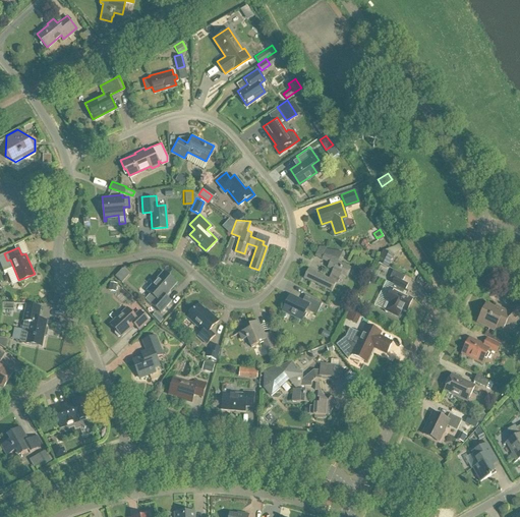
[(346,275),(350,266),(337,260),(341,249),(326,247),(321,257),(329,261),(327,266),(332,268),(328,277),(307,267),(303,276),(331,289),(339,272),(346,275)]
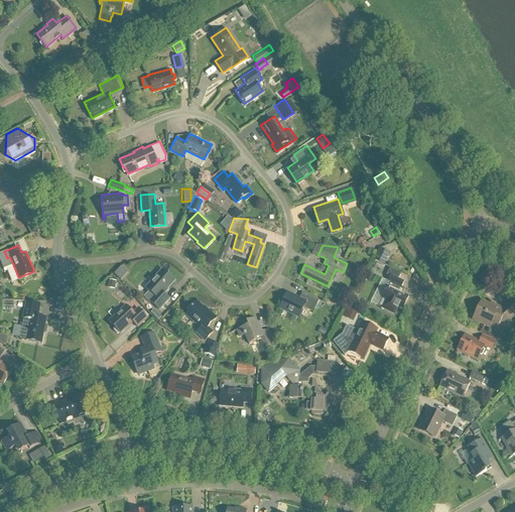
[(379,245),(373,257),(383,262),(388,250),(379,245)]
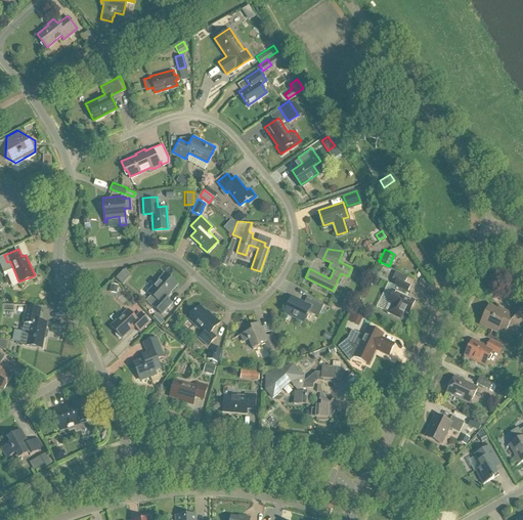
[(120,282),(129,273),(122,266),(114,275),(120,282)]
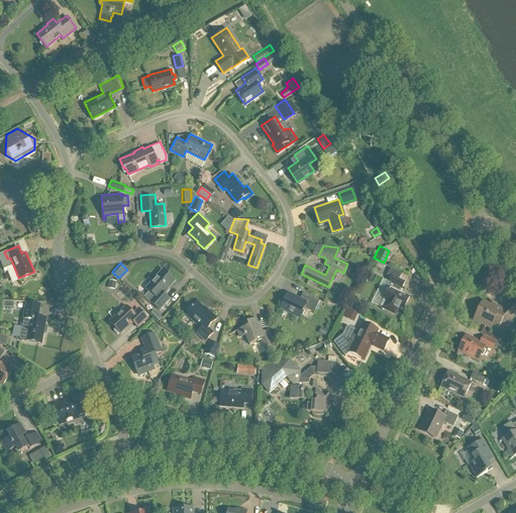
[(401,272),(390,266),(386,274),(390,276),(388,280),(390,281),(388,285),(388,284),(382,297),(385,299),(382,306),(394,312),(397,307),(398,307),(398,306),(397,306),(398,305),(402,307),(408,295),(398,290),(400,286),(401,286),(404,280),(398,277),(401,272)]
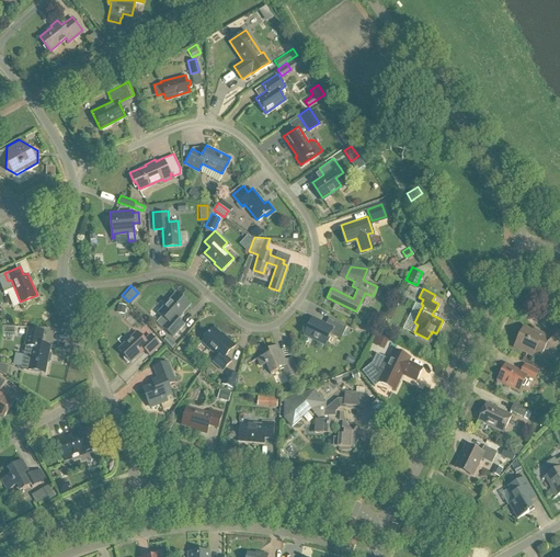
[(176,316),(187,304),(174,292),(159,309),(162,314),(157,320),(172,334),(183,321),(176,316)]
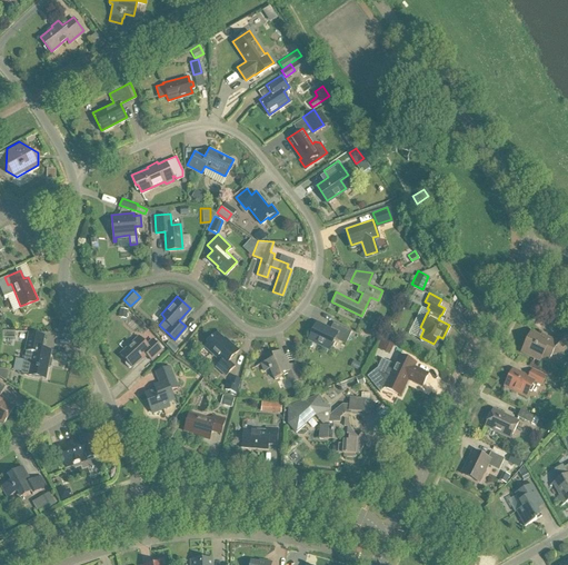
[(345,342),(351,328),(332,319),(329,327),(316,320),(308,337),(328,347),(334,337),(345,342)]
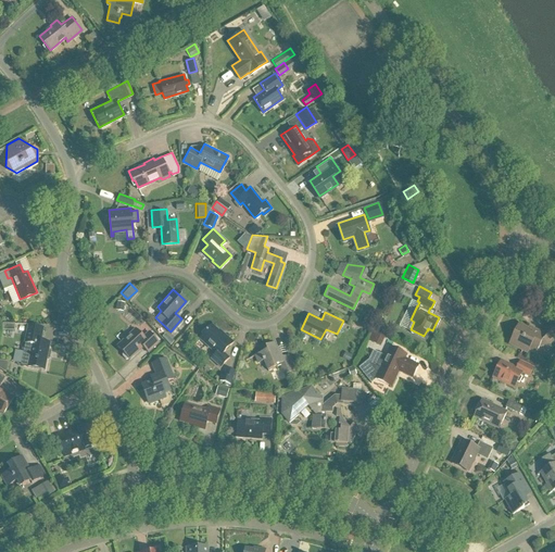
[(547,343),(554,335),(554,328),(547,322),(540,329),(533,327),(532,329),(518,322),(509,340),(522,347),(524,343),(535,349),(541,338),(547,343)]
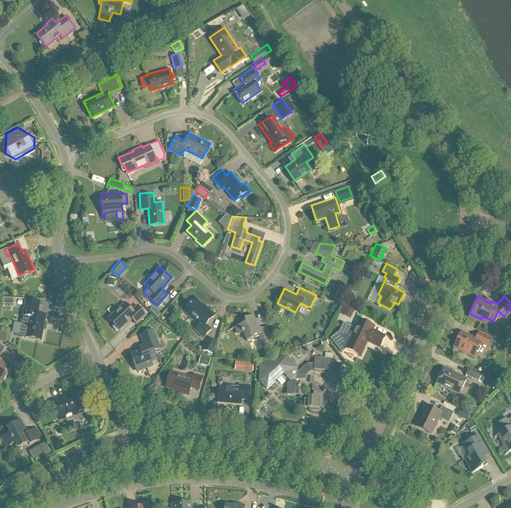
[(40,338),(45,313),(37,311),(39,299),(25,297),(22,313),(23,313),(19,334),(40,338)]
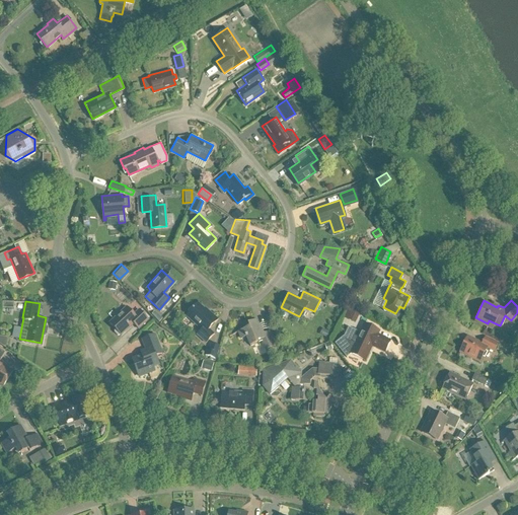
[(208,327),(217,317),(209,310),(208,311),(197,301),(186,314),(201,327),(197,333),(205,341),(213,332),(208,327)]
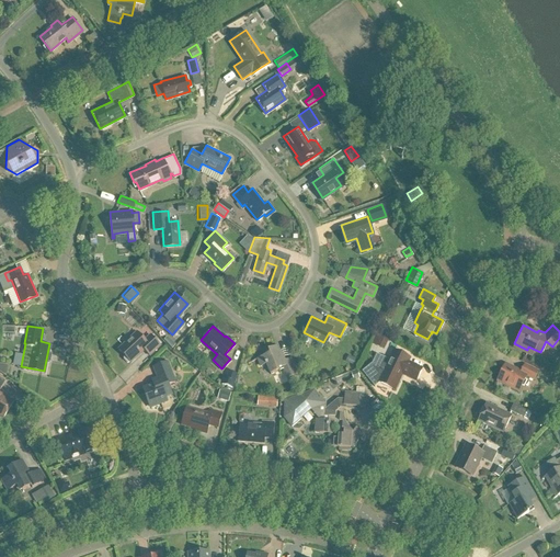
[(136,330),(117,348),(124,354),(123,355),(123,357),(126,361),(127,361),(129,360),(129,361),(144,348),(149,353),(160,343),(150,332),(144,339),(136,330)]
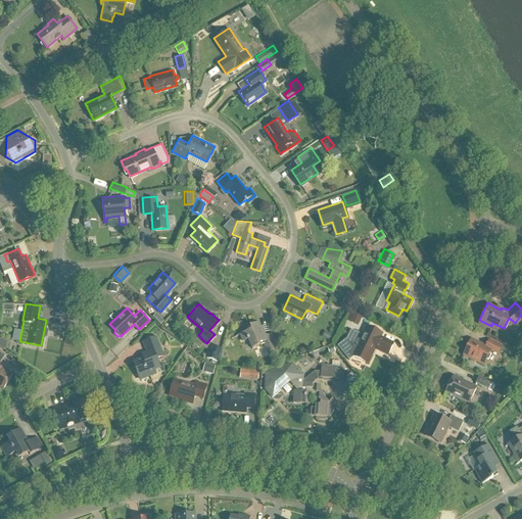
[(267,349),(277,345),(271,331),(265,333),(264,330),(262,331),(256,321),(249,324),(250,327),(239,332),(242,339),(247,337),(251,346),(264,341),(267,349)]
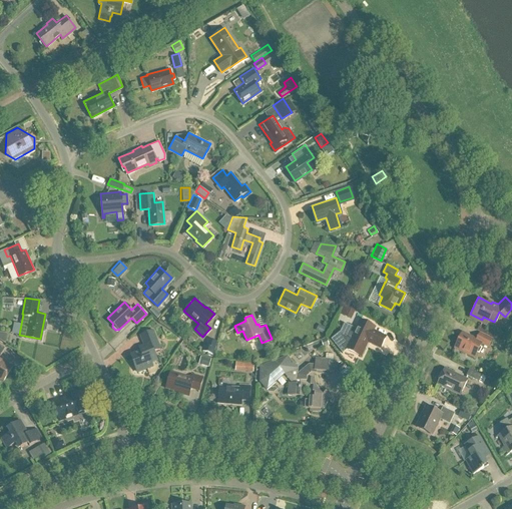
[(359,319),(355,327),(343,321),(339,329),(330,337),(342,351),(347,347),(360,354),(367,340),(380,346),(385,335),(372,329),(374,326),(359,319)]
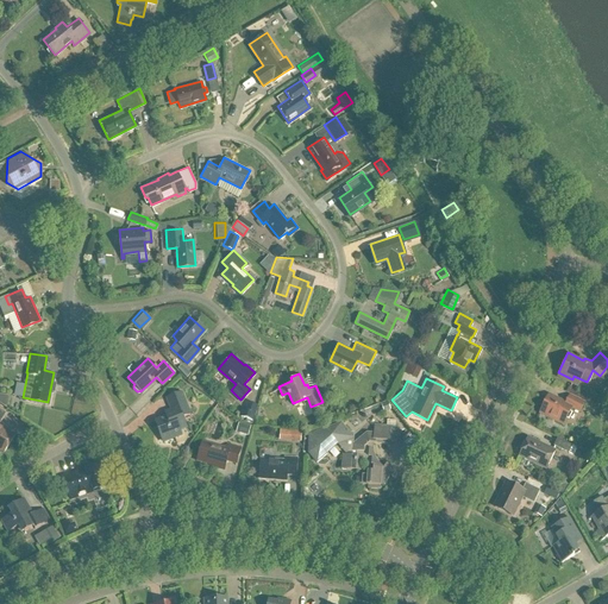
[(182,414),(189,411),(181,389),(165,396),(170,407),(164,409),(165,414),(154,419),(162,438),(174,433),(173,429),(186,425),(182,414)]
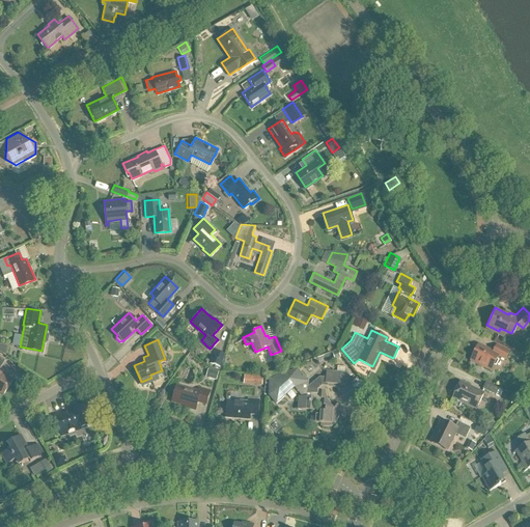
[(504,357),(508,349),(496,342),(492,350),(477,342),(470,358),(491,367),(497,354),(504,357)]
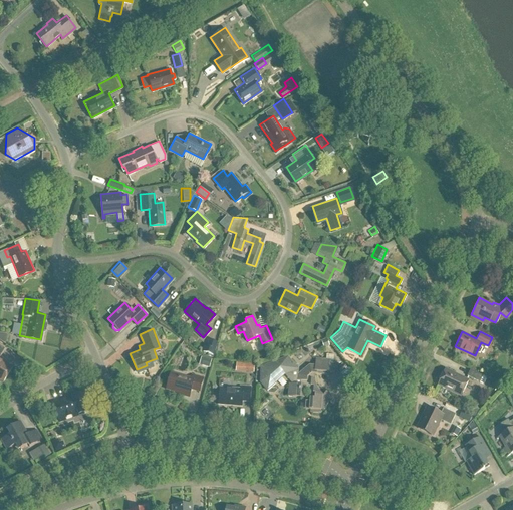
[(213,352),(217,339),(208,337),(206,344),(203,343),(202,349),(213,352)]
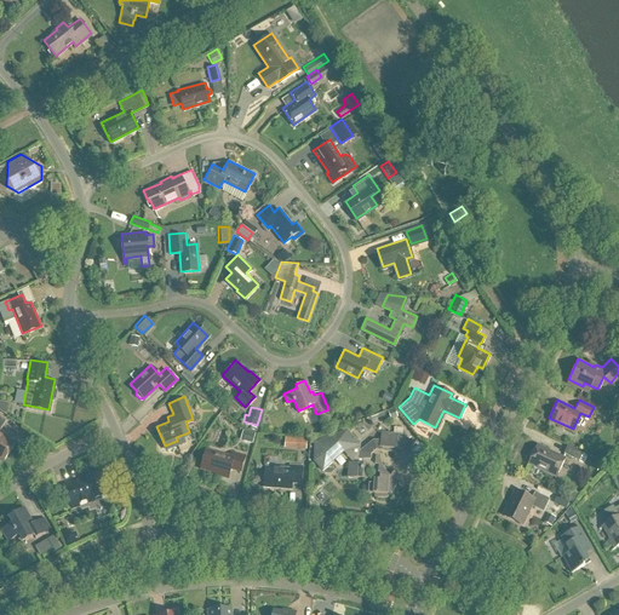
[(0,458),(3,460),(15,442),(0,432),(0,426),(5,419),(0,415),(0,458)]
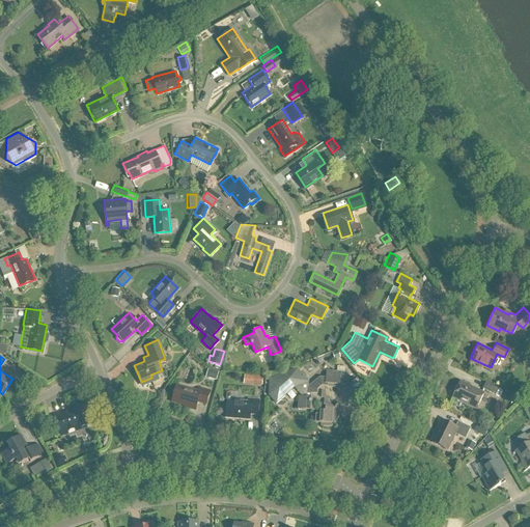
[(216,378),(218,369),(210,367),(207,376),(216,378)]
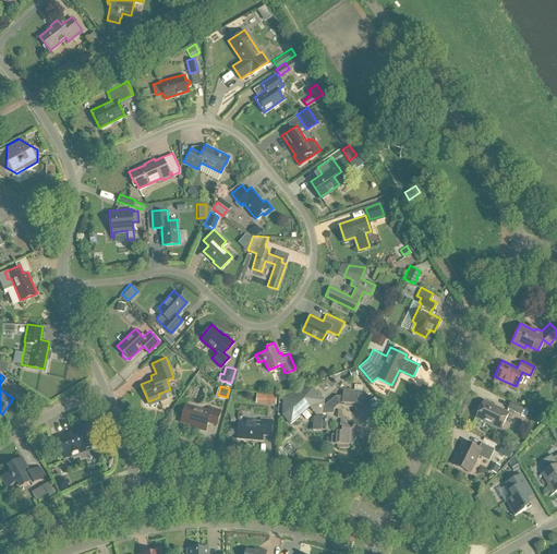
[(335,395),(326,402),(324,405),(323,405),(323,399),(312,386),(282,397),(282,413),(290,422),(309,405),(317,416),(313,414),(312,428),(329,430),(330,421),(339,422),(339,424),(341,425),(340,431),(337,430),(336,434),(330,433),(330,436),(326,436),(326,441),(330,442),(337,443),(336,445),(348,446),(356,432),(356,431),(353,431),(353,430),(351,430),(351,429),(349,428),(349,426),(347,424),(344,422),(343,419),(342,416),(341,413),(341,410),(341,405),(343,405),(343,401),(355,402),(355,388),(342,387),(341,395),(335,395)]
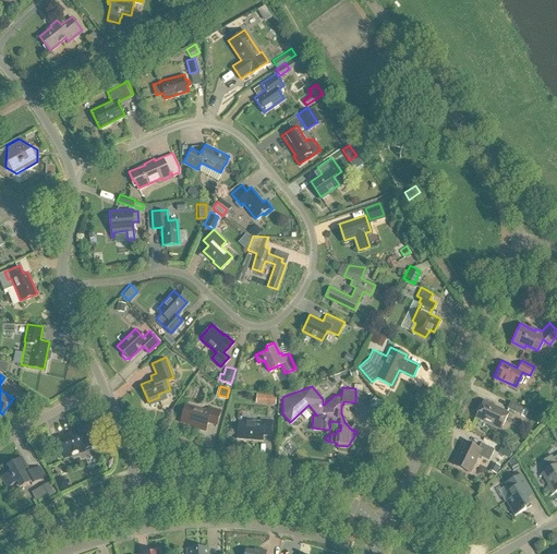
[(253,392),(253,401),(274,401),(274,392),(253,392)]
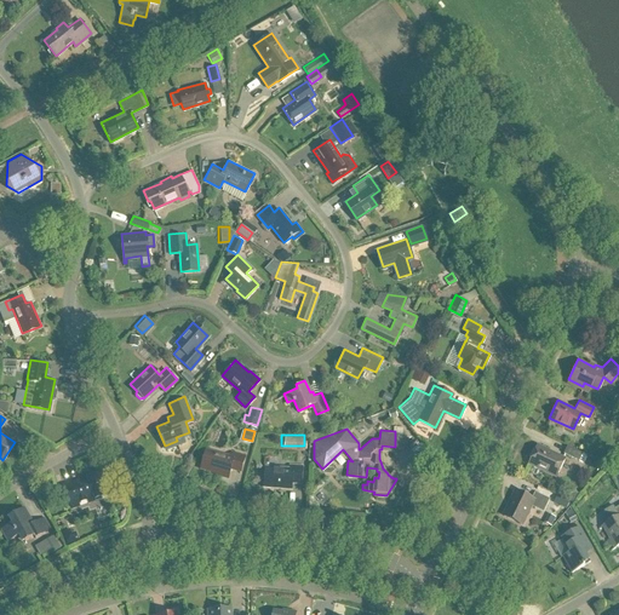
[(555,475),(565,457),(537,443),(527,461),(555,475)]
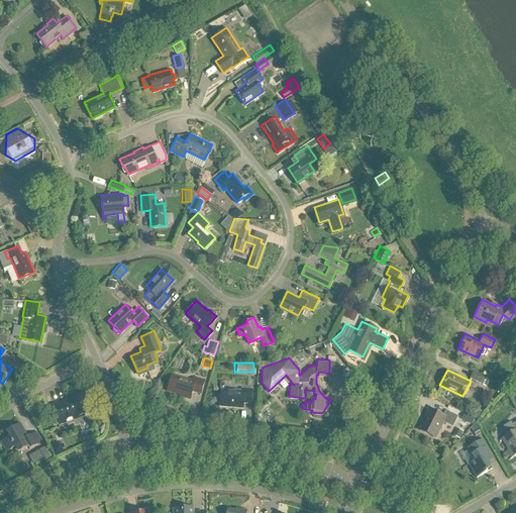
[(472,370),(469,377),(482,383),(485,376),(472,370)]
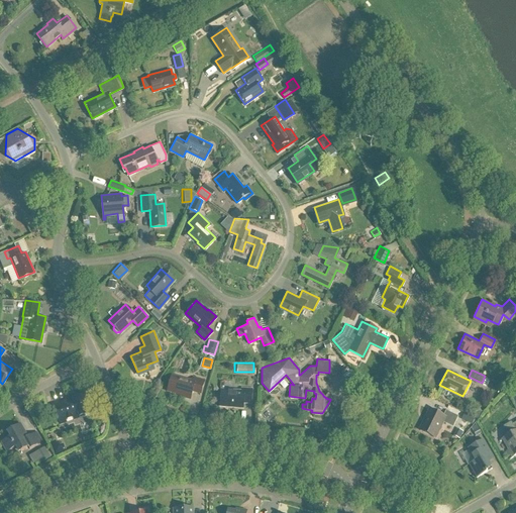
[(200,391),(204,378),(192,375),(191,379),(171,374),(167,389),(180,393),(180,394),(190,397),(192,389),(200,391)]
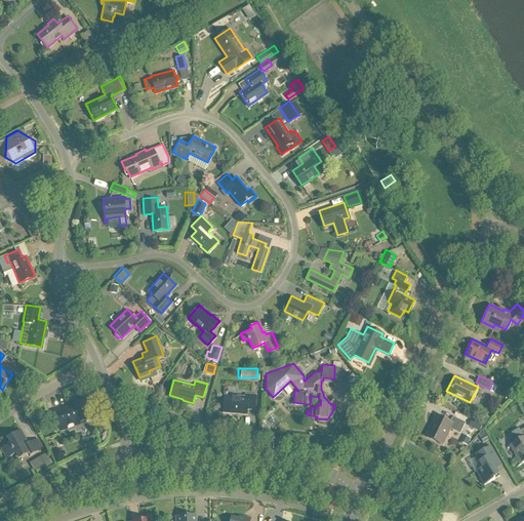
[(523,391),(520,388),(514,394),(519,402),(522,400),(523,391)]
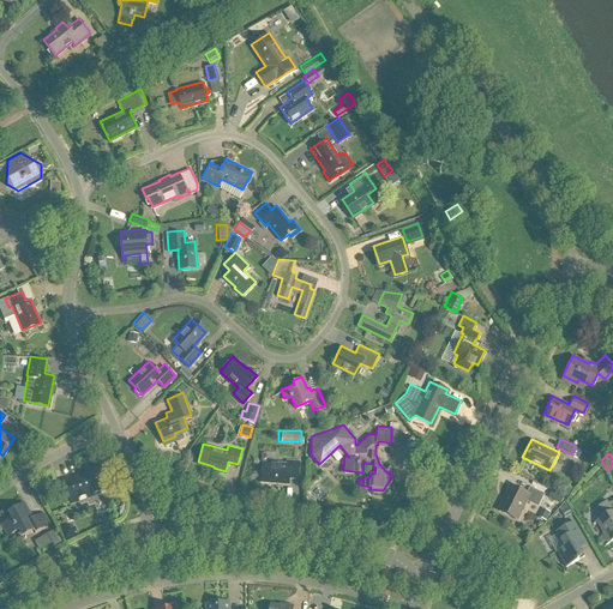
[(286,458),(286,462),(262,459),(260,480),(288,482),(289,476),(298,477),(299,459),(286,458)]
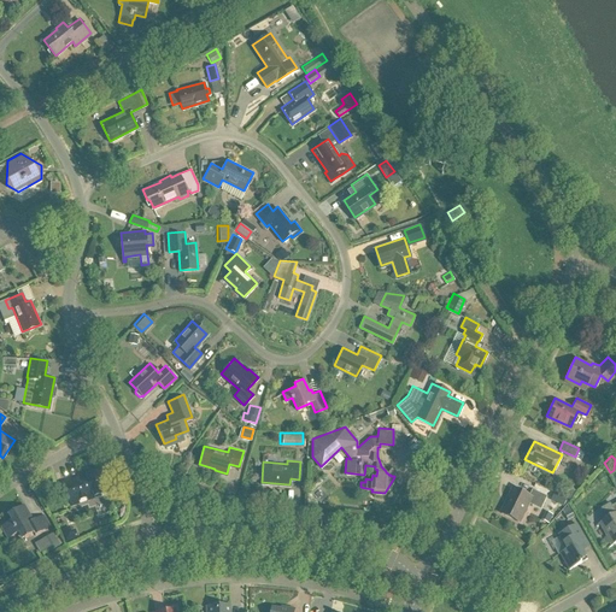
[(99,493),(107,489),(100,469),(92,471),(91,470),(86,472),(86,474),(78,477),(78,476),(62,482),(69,502),(86,498),(84,494),(92,492),(94,495),(99,494),(99,493)]
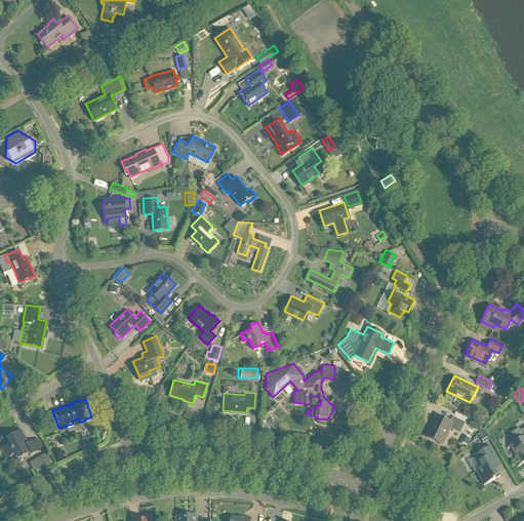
[(459,432),(465,421),(452,414),(449,421),(436,413),(426,435),(441,442),(449,427),(459,432)]
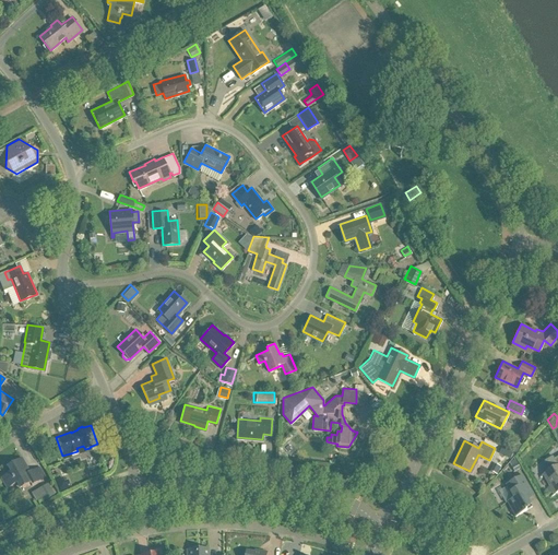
[(557,453),(553,457),(551,453),(543,459),(548,468),(538,474),(538,475),(542,473),(548,484),(545,486),(549,495),(557,489),(557,453)]
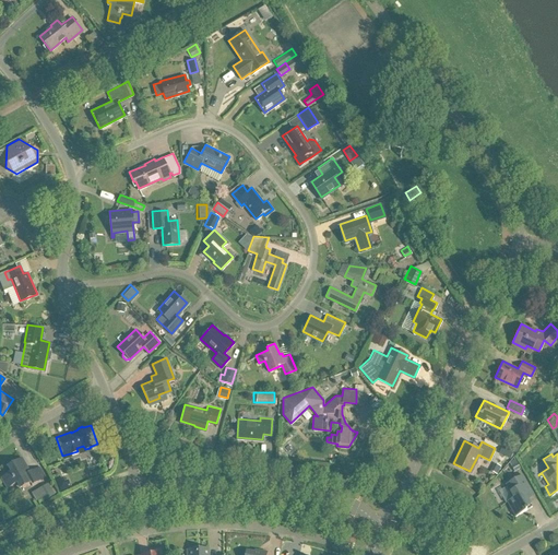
[(31,484),(45,475),(39,464),(30,470),(22,456),(9,463),(12,469),(0,475),(7,486),(18,480),(22,486),(30,482),(31,484)]
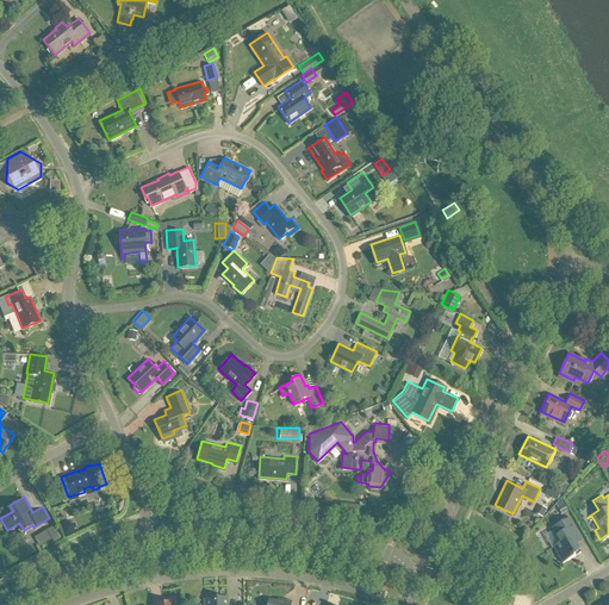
[(560,512),(566,509),(564,503),(557,505),(560,512)]
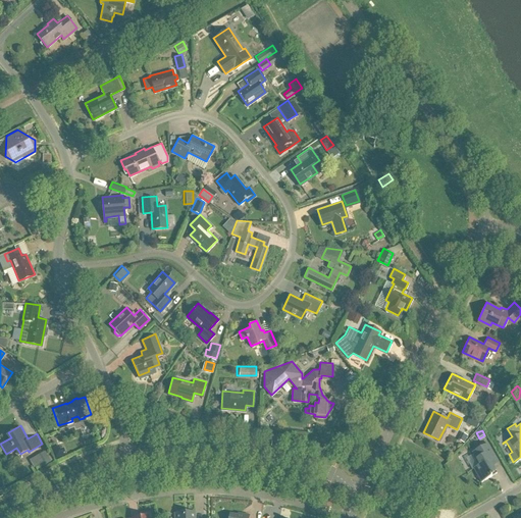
[(480,480),(496,471),(489,460),(496,457),(486,442),(471,451),(478,463),(472,467),(480,480)]
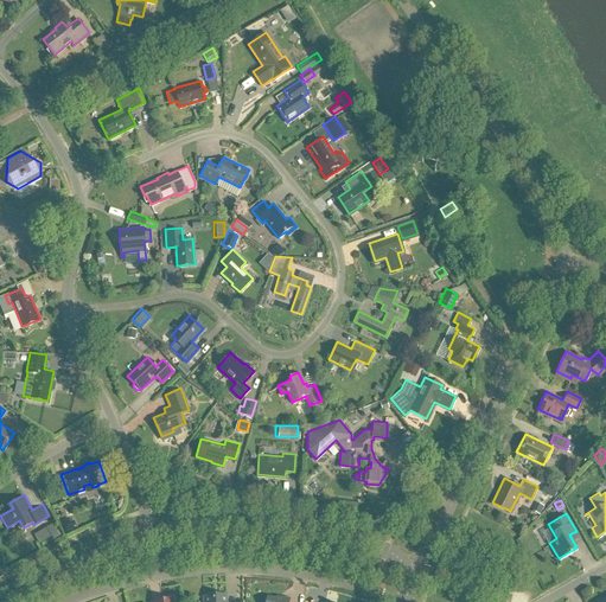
[(48,540),(58,535),(52,522),(40,529),(48,540)]
